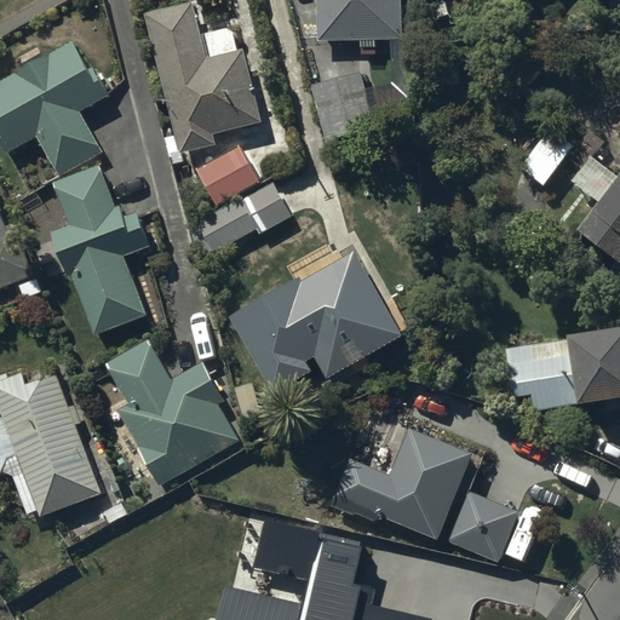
[(397,0),(317,0),(320,38),(400,35),(397,0)]
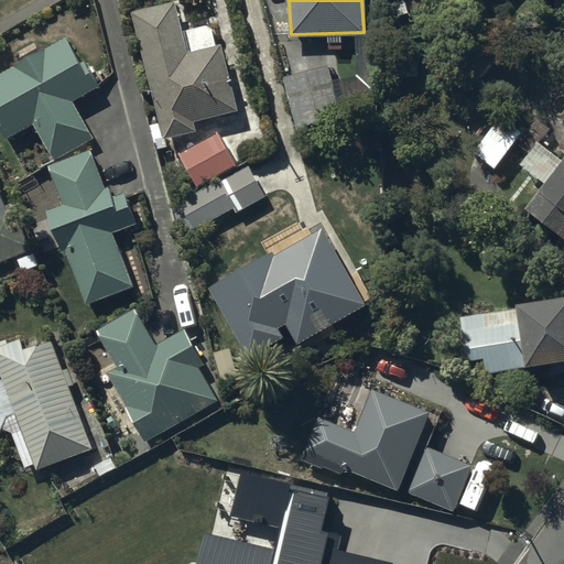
[(172,4),(139,13),(169,137),(195,130),(192,117),(236,106),(221,49),(185,57),(172,4)]
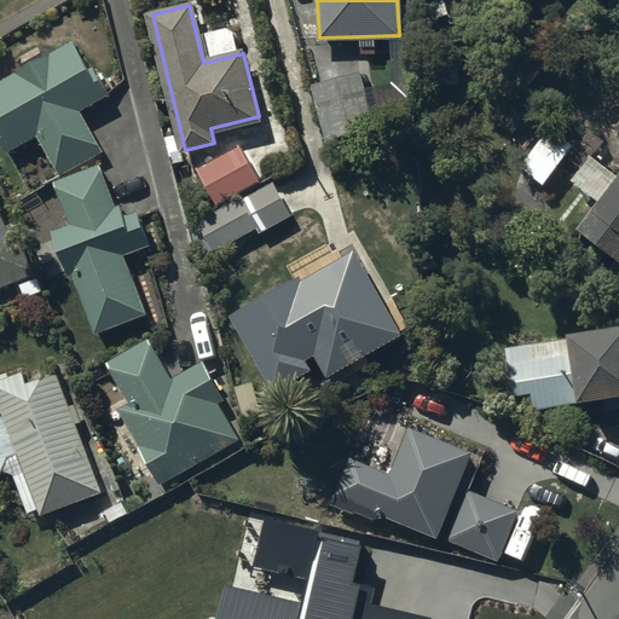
[(103,92),(75,42),(0,84),(0,120),(1,122),(0,122),(0,129),(9,145),(40,128),(63,167),(98,148),(75,108),(103,92)]
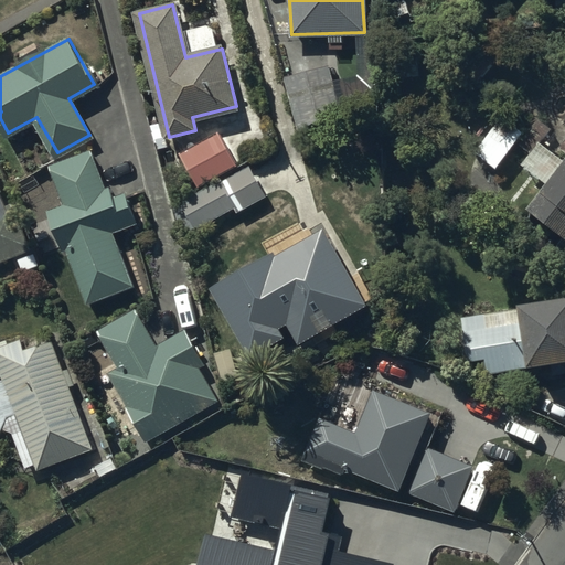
[(288,78),(285,78),(299,134),(301,132),(344,121),(330,66),(288,78)]
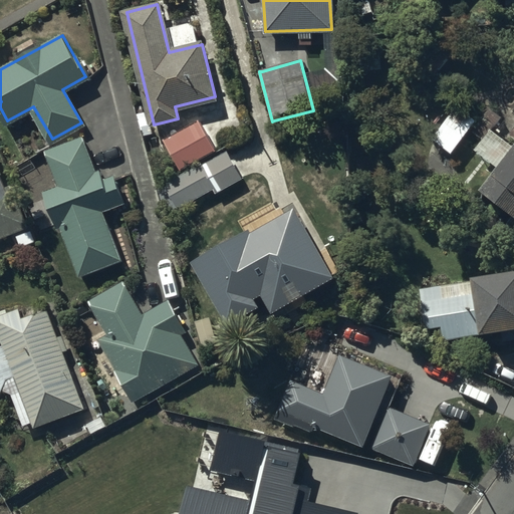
[(458,106),(433,139),(451,154),(477,120),(458,106)]
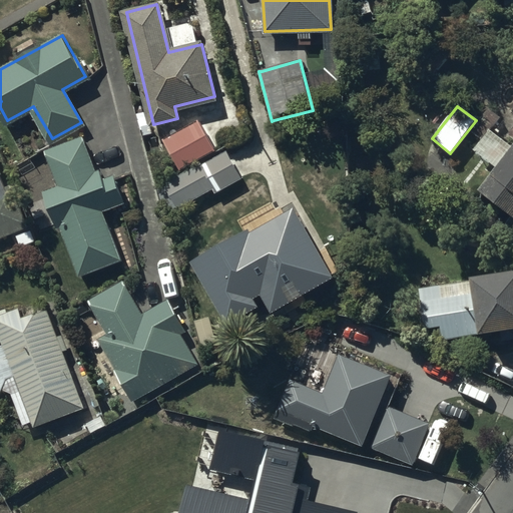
[(199,121),(167,138),(181,165),(214,148),(199,121)]
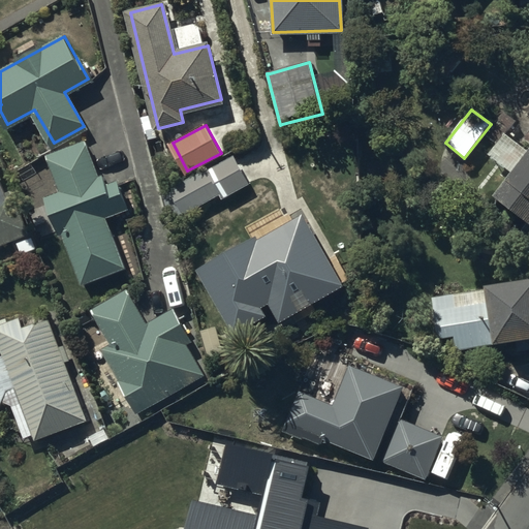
[(93,180),(81,146),(50,157),(63,192),(47,197),(79,285),(125,269),(106,217),(126,210),(117,183),(103,188),(99,177),(93,180)]
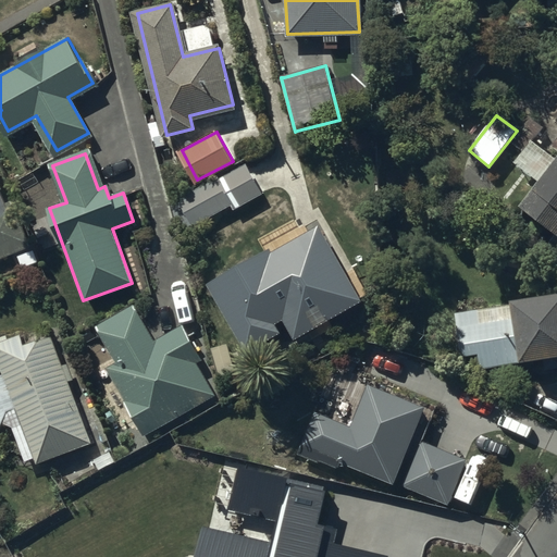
[(556,157),(520,206),(556,233),(556,157)]
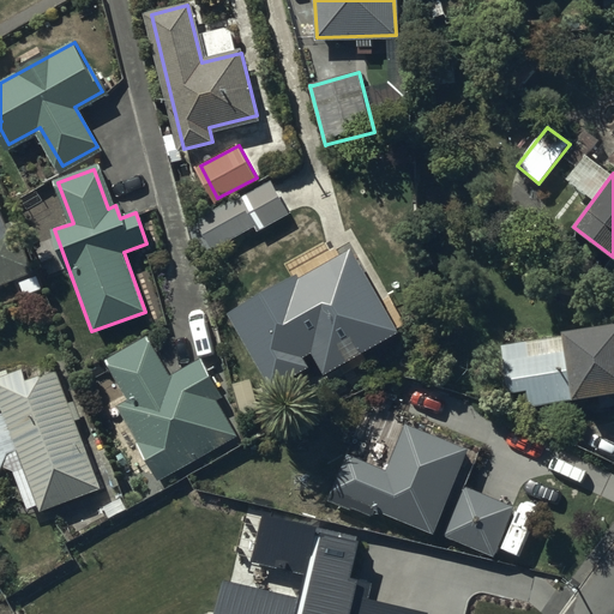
[(292,212),(272,181),(198,223),(204,254),(256,226),(259,232),(292,212)]
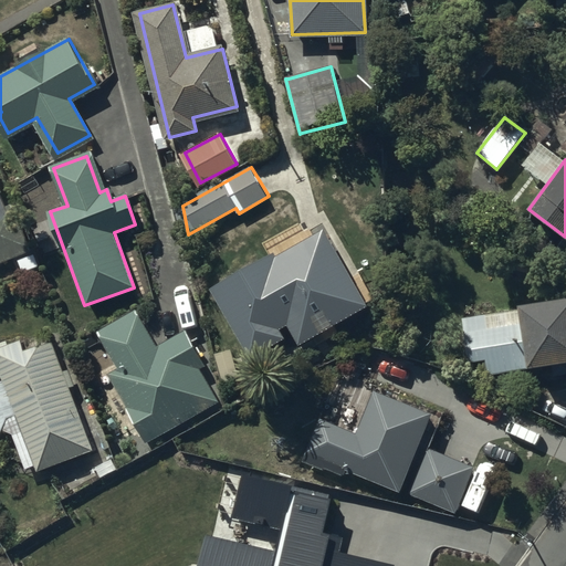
[(13,208),(0,212),(0,260),(29,249),(13,208)]
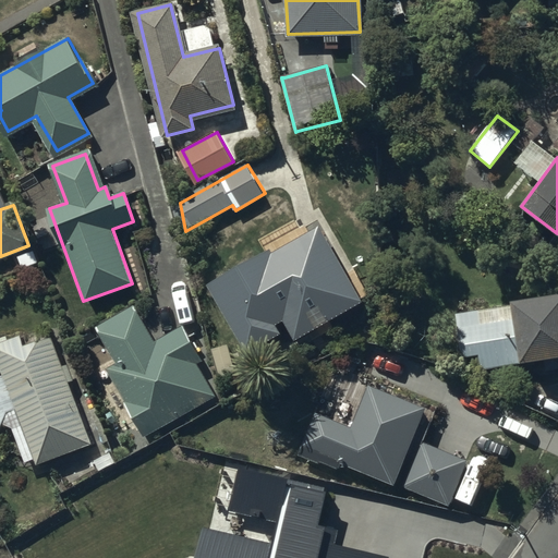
[(355,300),(317,232),(271,257),(269,253),(210,286),(246,350),(278,334),(270,320),(287,312),(298,331),(355,300)]
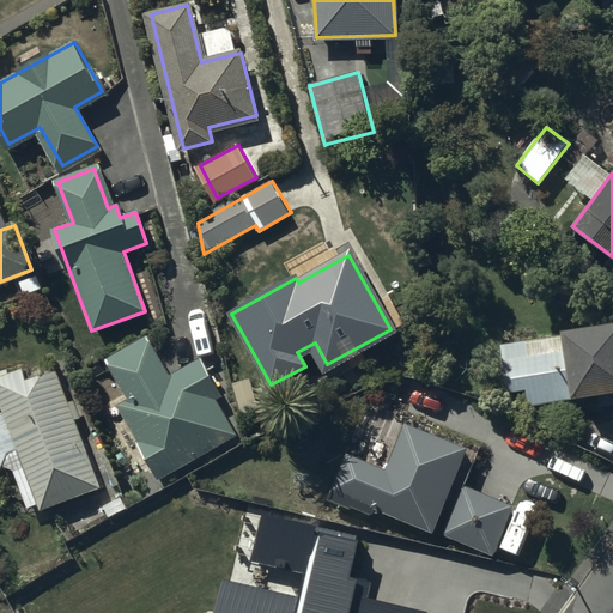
[(612,327),(503,346),(510,390),(529,387),(533,402),(612,388),(612,327)]
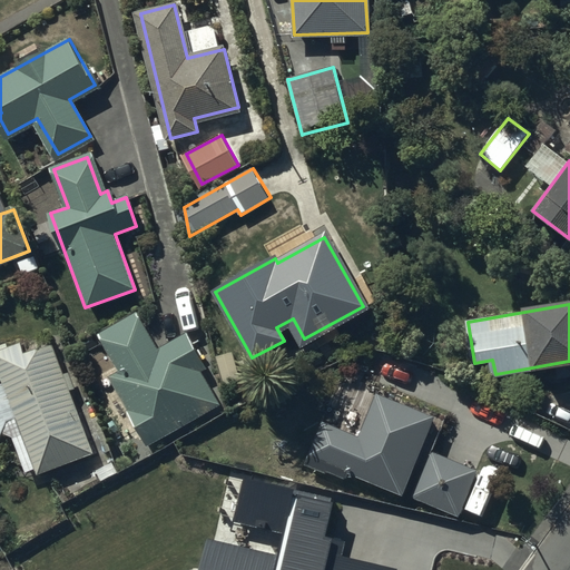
[(204,365),(187,336),(159,353),(139,316),(104,336),(125,374),(119,376),(154,438),(216,403),(197,370),(204,365)]
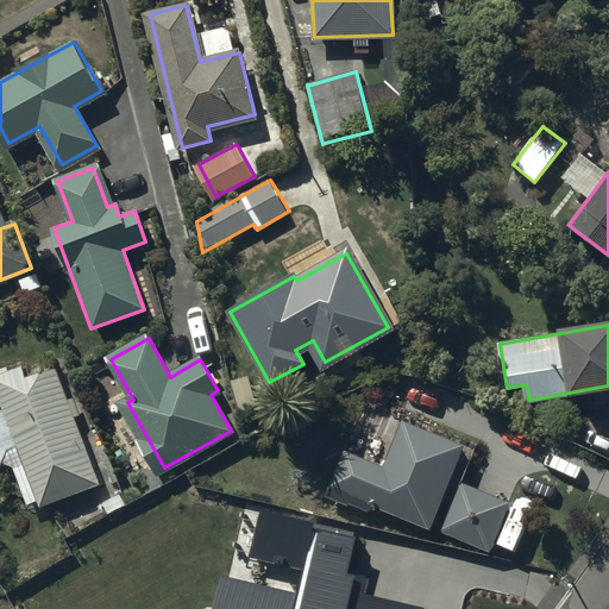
[(98,483),(58,374),(26,385),(20,369),(0,376),(0,385),(8,409),(0,412),(0,463),(5,450),(25,443),(46,501),(98,483)]
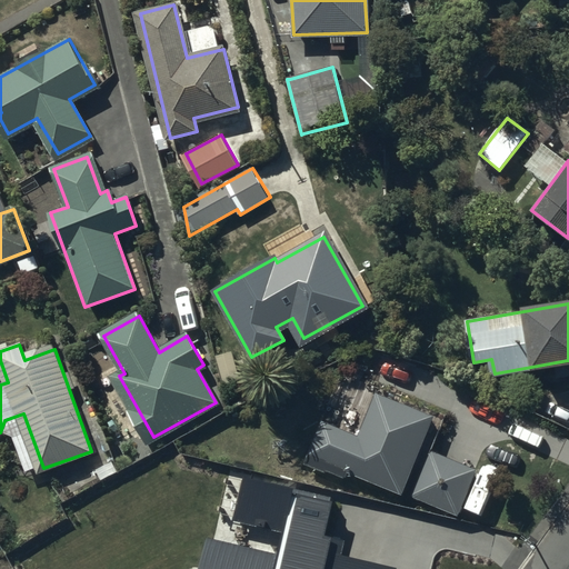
[(432,417),(381,396),(363,441),(322,425),(311,453),(403,490),(432,417)]
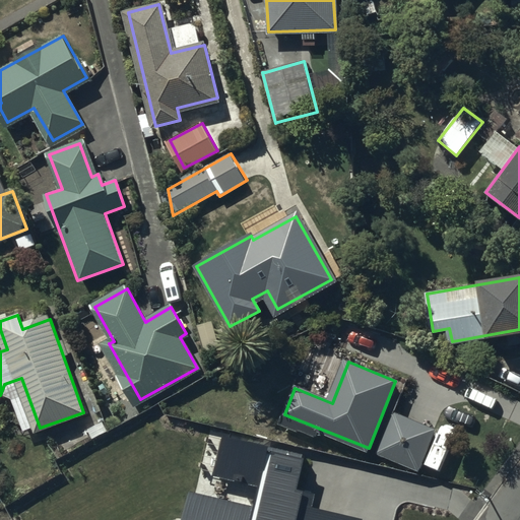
[(433,430),(396,414),(380,452),(417,467),(433,430)]
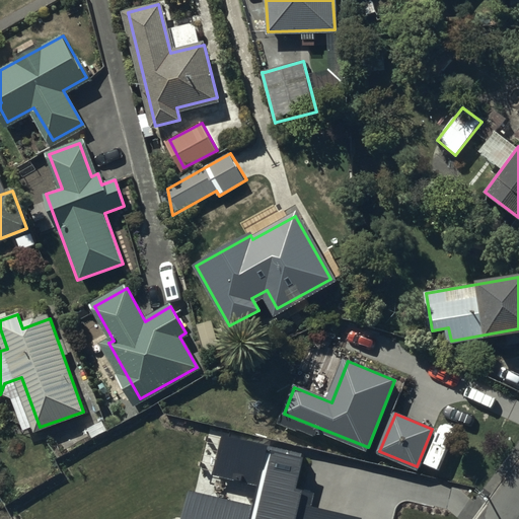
[(352,518),(309,508),(313,494),(299,490),(307,455),(226,435),(216,473),(262,485),(255,509),(194,494),(187,518),(352,518)]
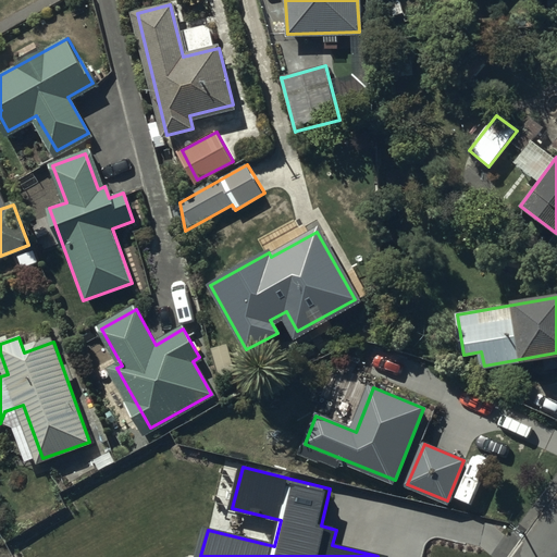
All buildings are outlined.
